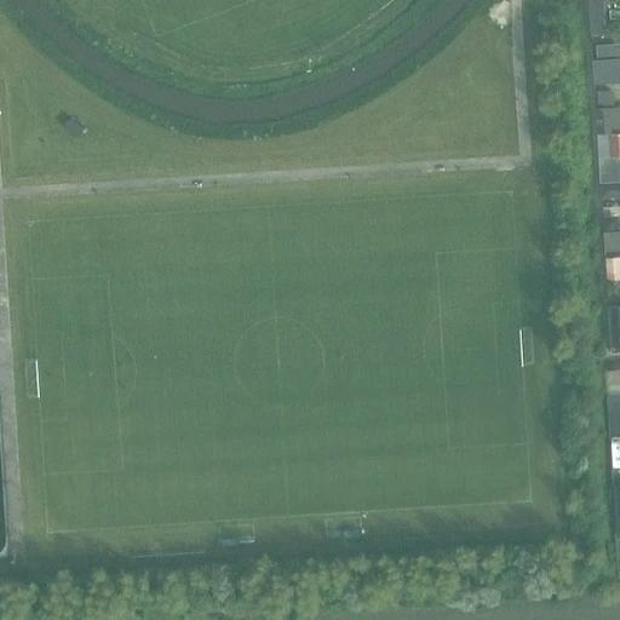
[(608,42),(596,44),(597,57),(609,56),(608,42)]
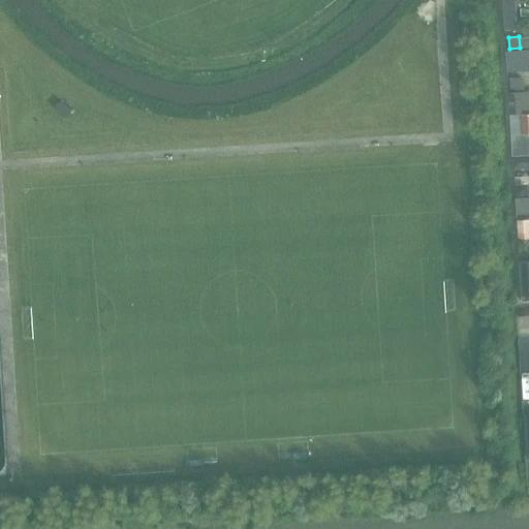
[(528,49),(508,51),(509,65),(528,63),(528,49)]
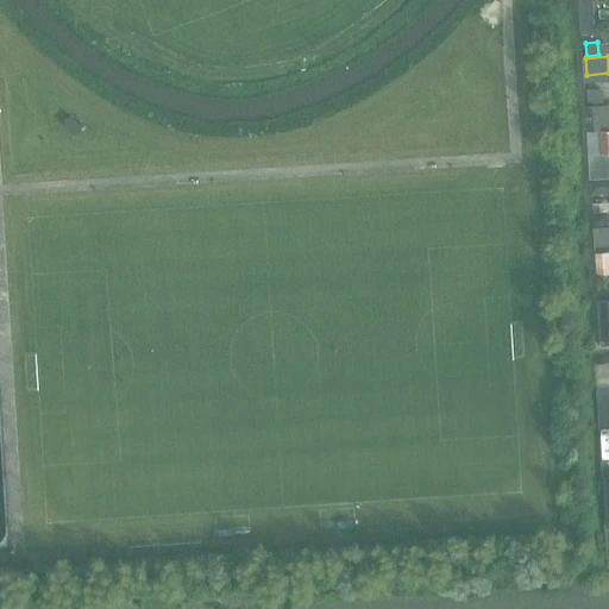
[(602,90),(588,90),(589,107),(601,106),(603,106),(602,90)]
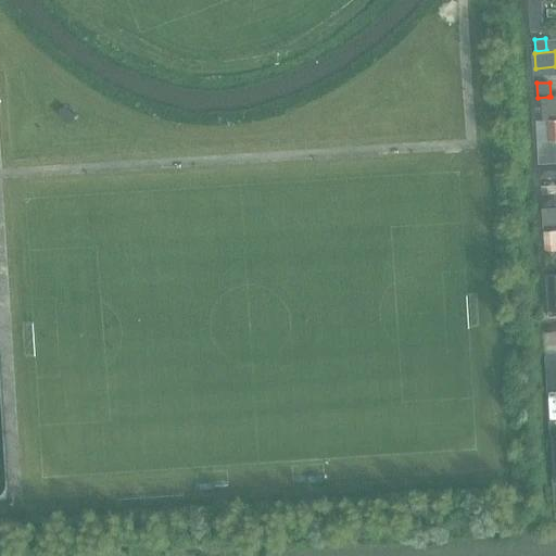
[(541,119),(550,118),(548,97),(538,98),(534,98),(535,119),(541,119)]
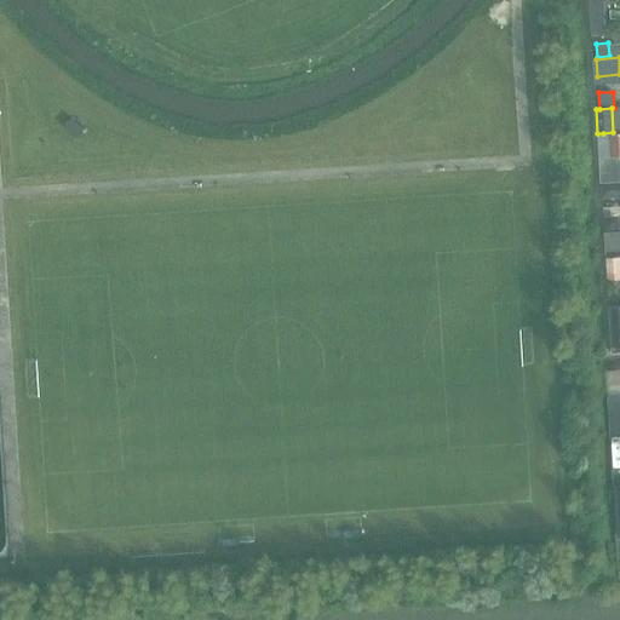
[(619,132),(613,132),(603,133),(603,148),(619,147),(619,132)]
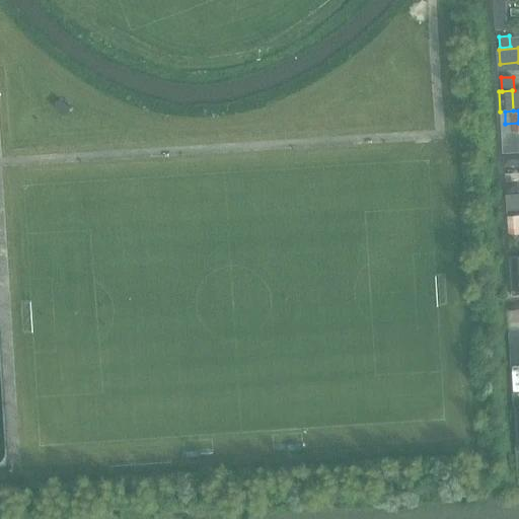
[(514,132),(502,132),(502,141),(503,152),(503,153),(515,152),(514,132)]
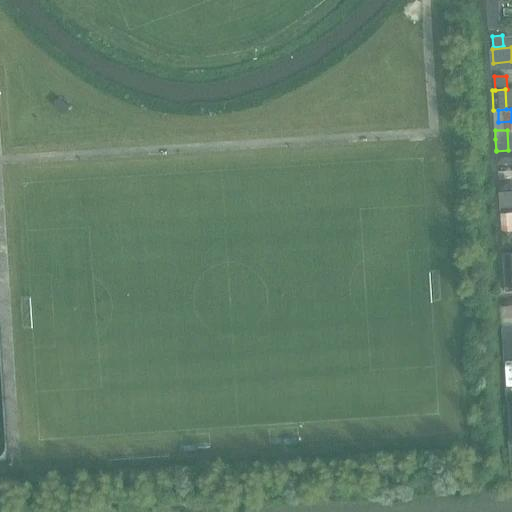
[(497,163),(508,162),(507,151),(496,151),(497,163)]
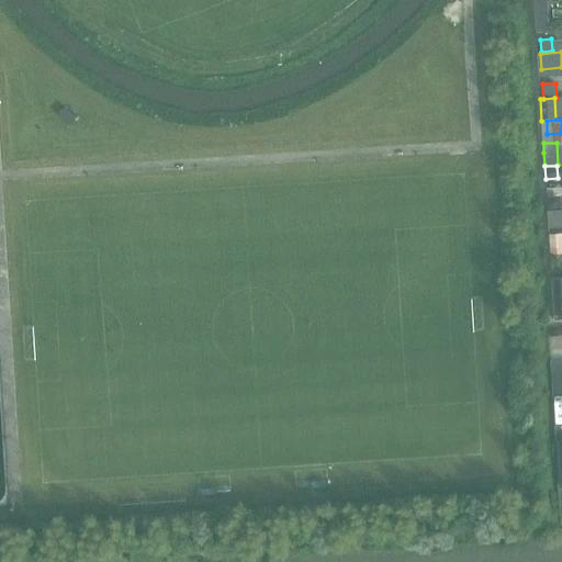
[(548,210),(560,209),(559,197),(547,198),(548,210)]
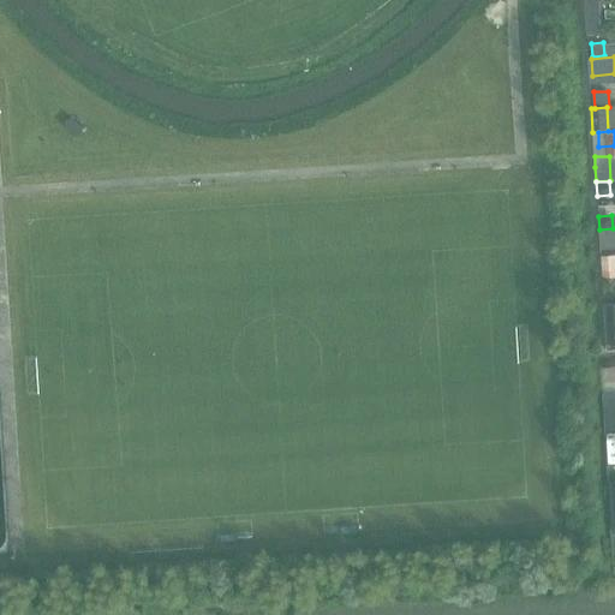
[(601,245),(614,244),(613,230),(599,231),(601,245)]
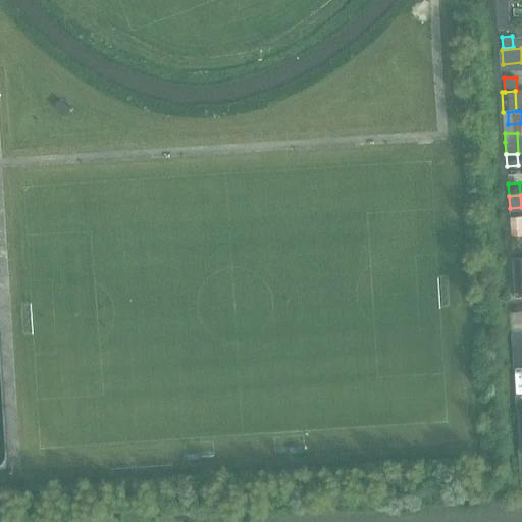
[(521,220),(521,215),(510,216),(511,228),(521,227),(521,220)]
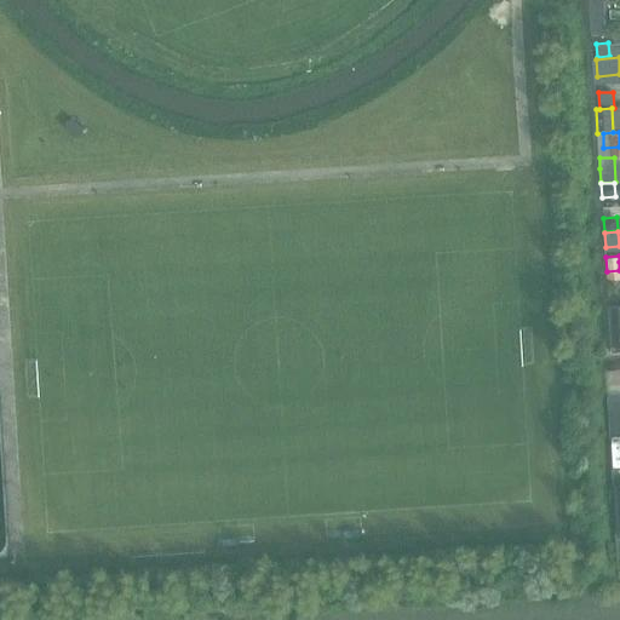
[(619,306),(608,308),(612,350),(619,349),(619,306)]
